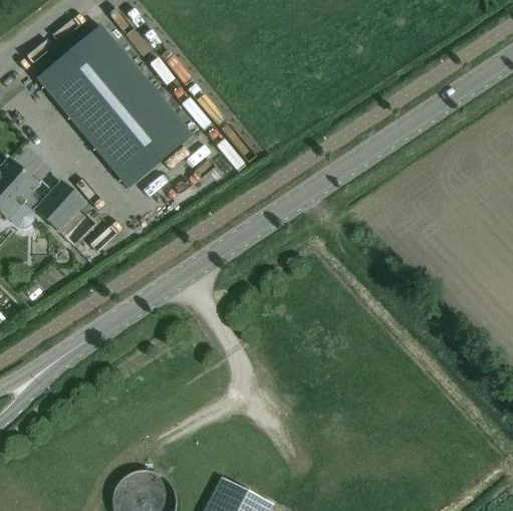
[(100,24),(36,77),(127,187),(192,135),(100,24)]
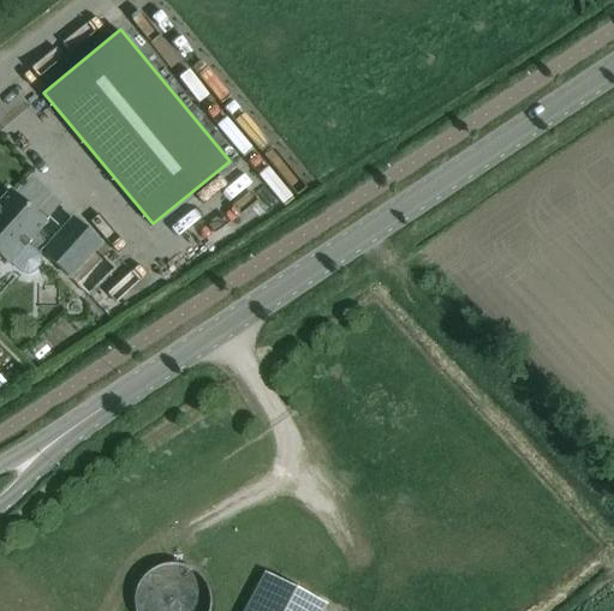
[(40,253),(39,250),(46,240),(36,232),(46,221),(10,187),(0,198),(0,252),(10,262),(10,261),(23,271),(29,273),(34,271),(40,265),(41,261),(41,256),(40,253)]
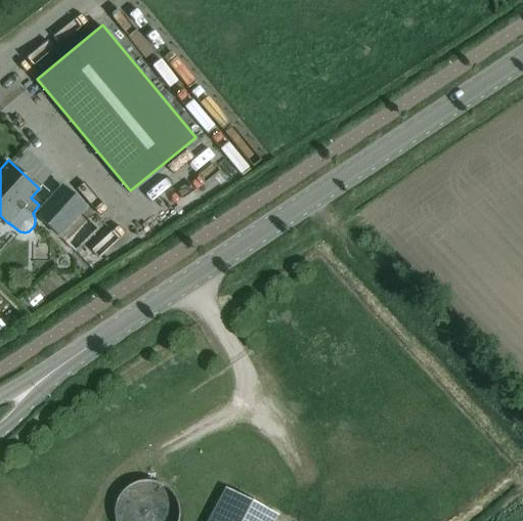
[(40,206),(35,212),(60,235),(87,206),(61,183),(40,206)]
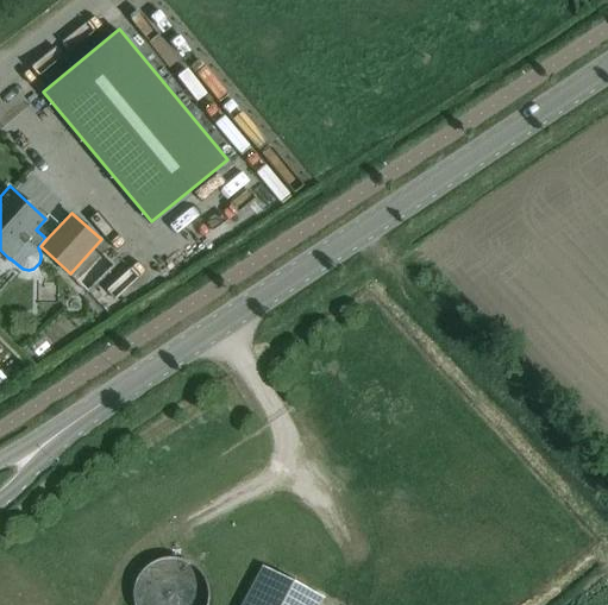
[(102,252),(75,278),(87,290),(114,264),(102,252)]
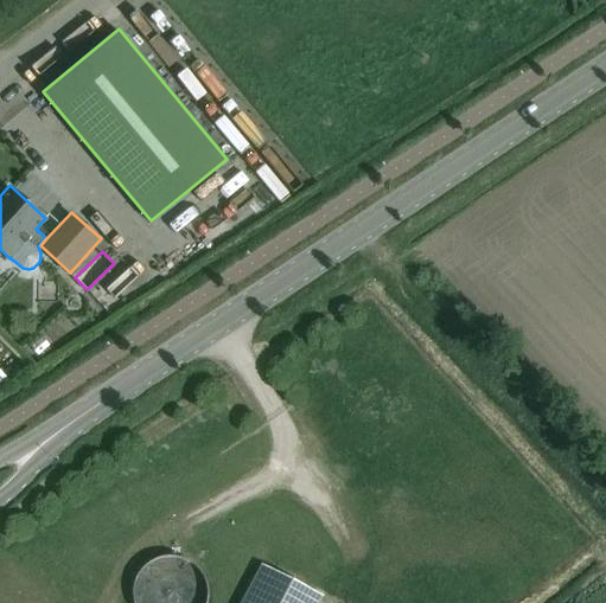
[(317,602),(321,595),(261,563),(240,602),(317,602)]
